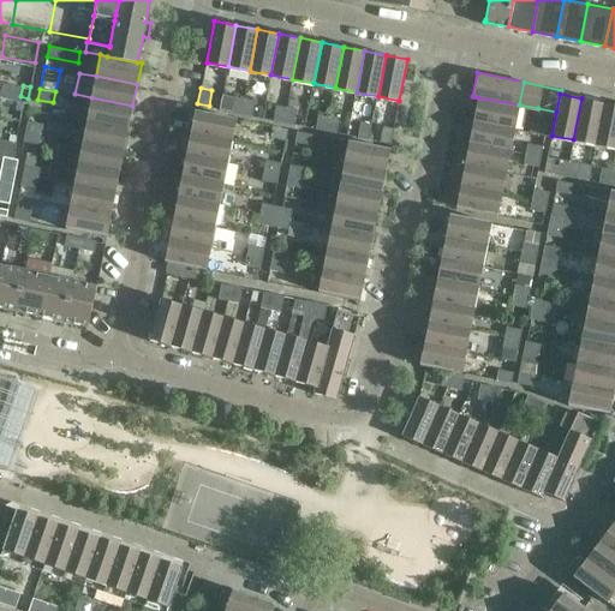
[(234,95),(231,109),(242,112),(244,96),(234,95)]
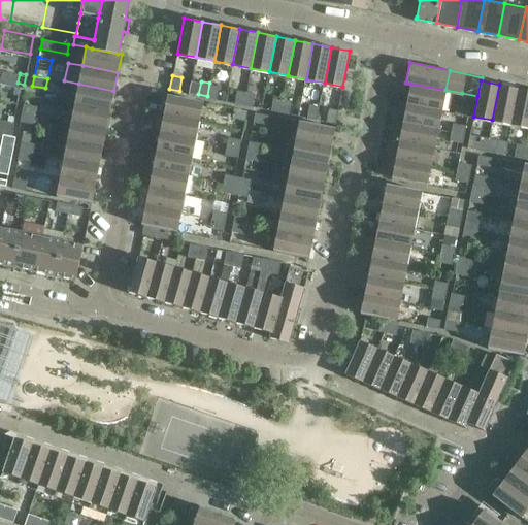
[(209,83),(207,96),(217,98),(219,85),(209,83)]
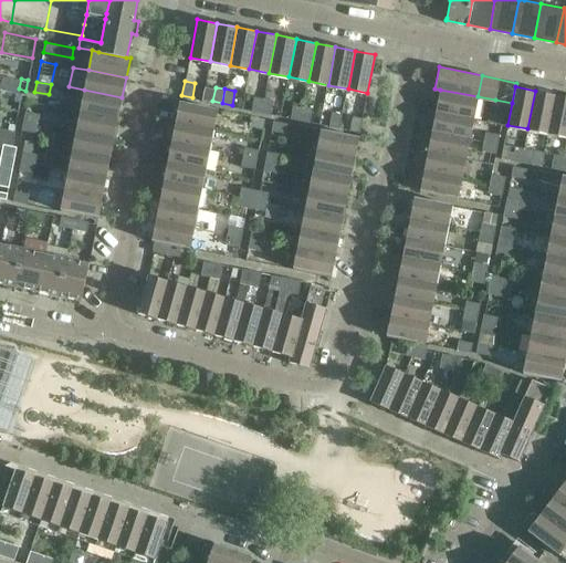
[(84,90),(80,110),(118,117),(122,97),(84,90)]
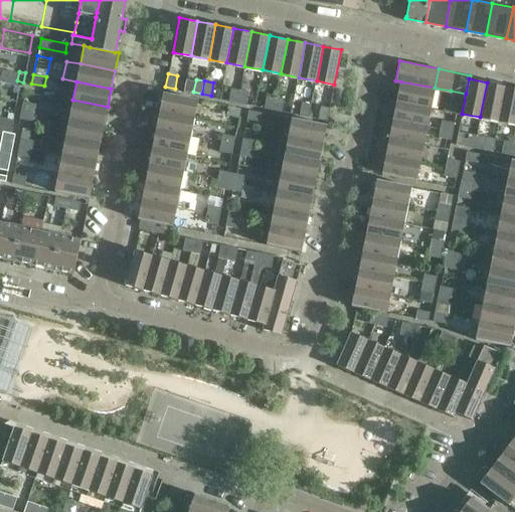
[(398,91),(396,100),(432,107),(435,88),(400,81),(398,91)]
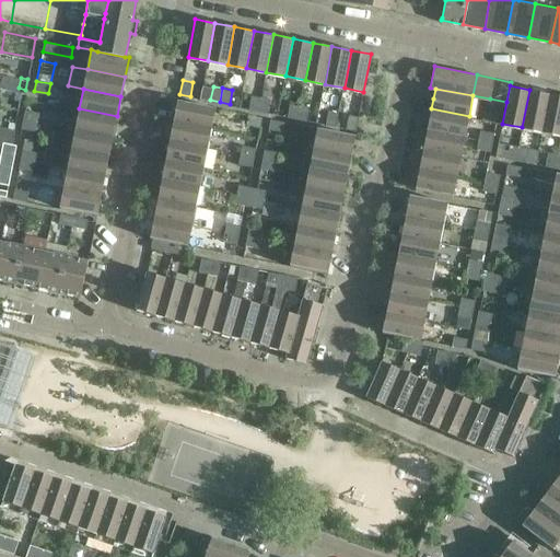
[(541,130),(549,93),(529,90),(522,127),(541,130)]
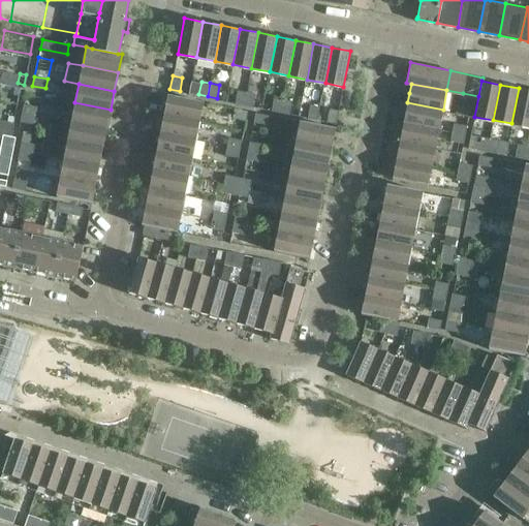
[(238,88),(235,101),(244,102),(246,90),(238,88)]
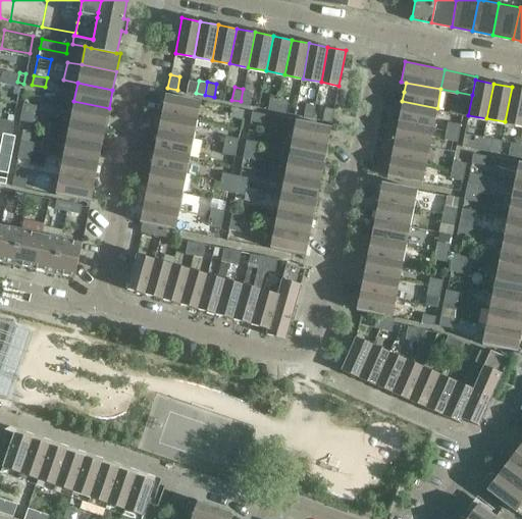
[(521,89),(512,87),(505,121),(521,124),(521,89)]
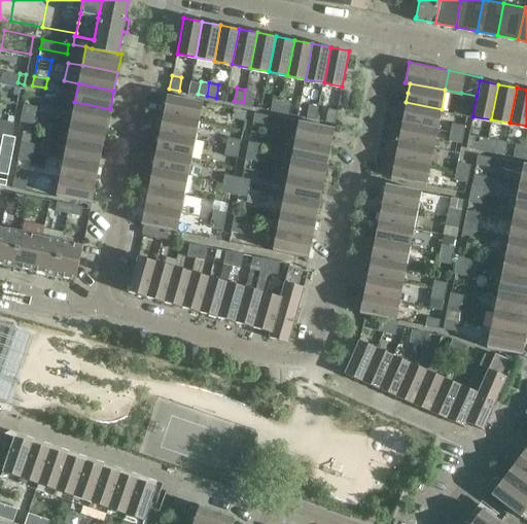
[(246,90),(243,102),(252,104),(254,92),(246,90)]
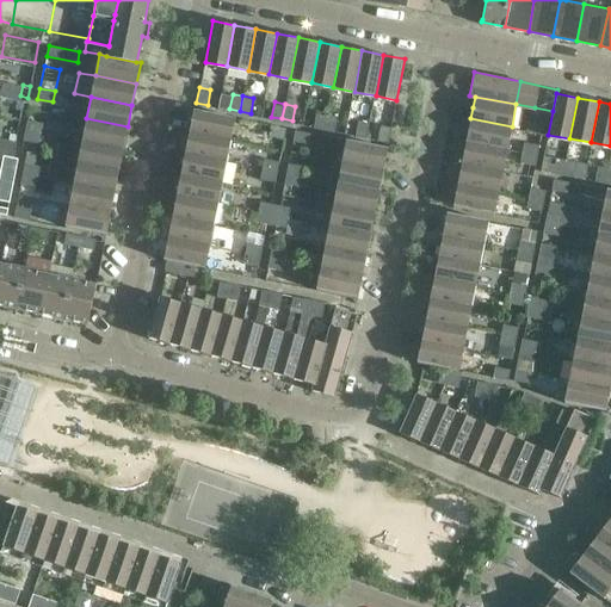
[(193,109),(190,130),(229,137),(234,116),(193,109)]
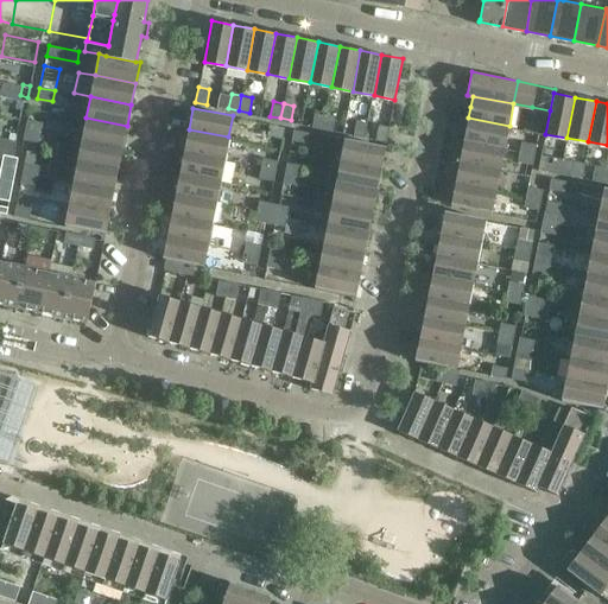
[(316,109),(312,125),(323,127),(325,112),(316,109)]
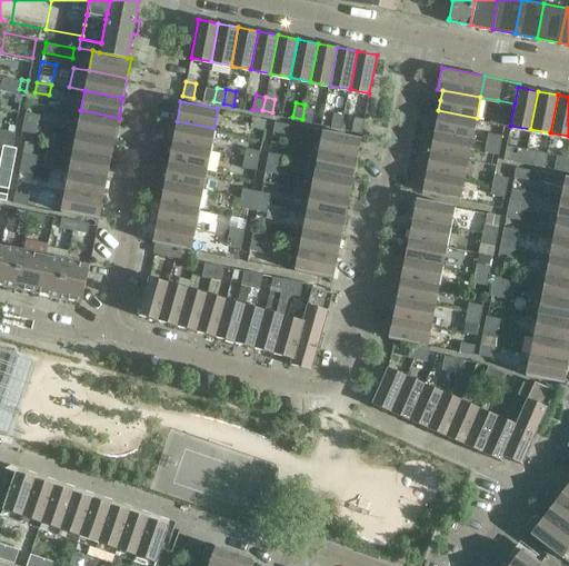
[(305,105),(302,119),(312,120),(315,107),(305,105)]
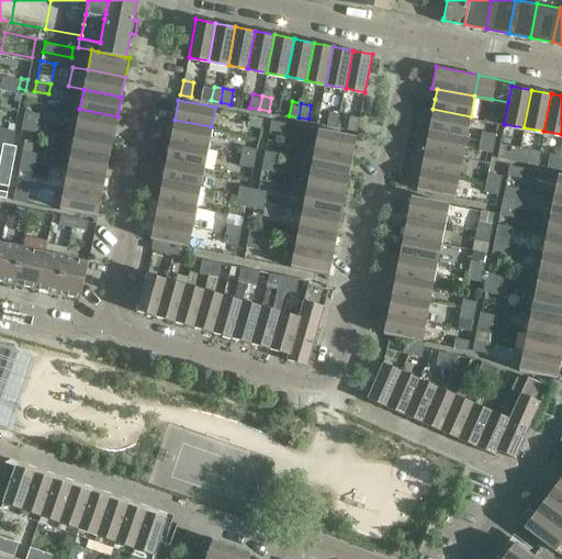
[(41,110),(26,108),(24,118),(38,120),(41,110)]
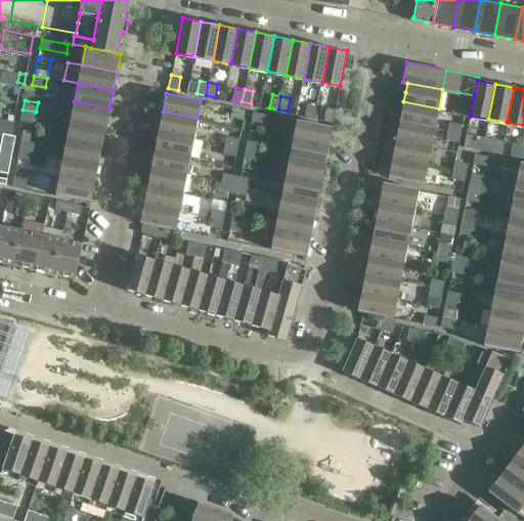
[(74,101),(71,120),(105,127),(110,109),(74,101)]
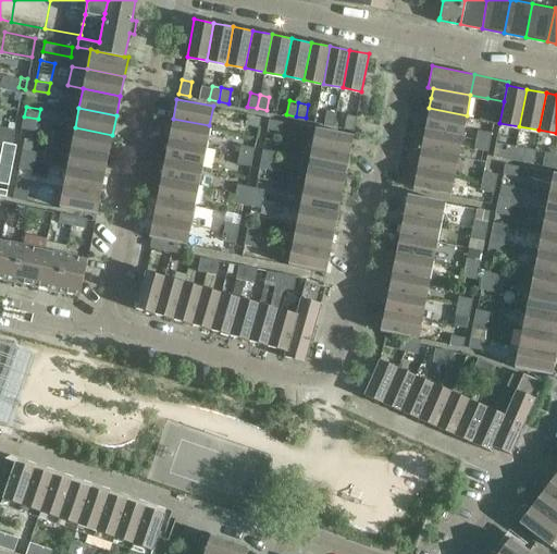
[(429,108),(424,127),(462,135),(467,115),(429,108)]
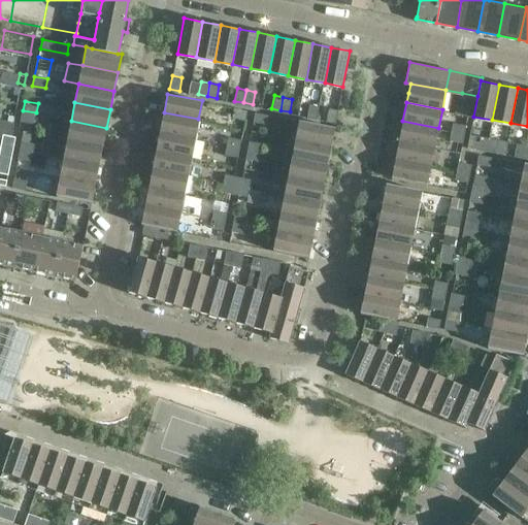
[(454,111),(466,115),(468,105),(455,102),(454,111)]
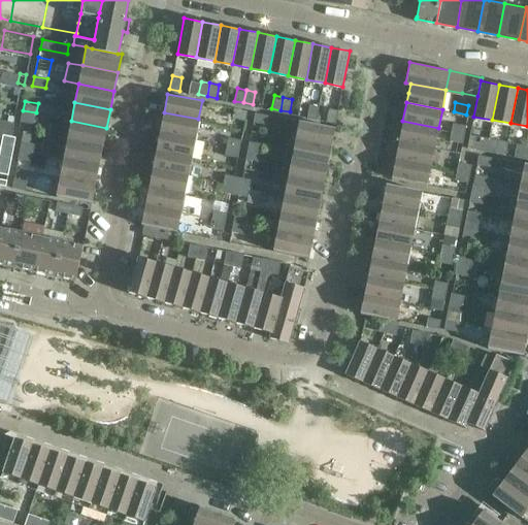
[(309,103),(307,116),(317,118),(319,104),(309,103)]
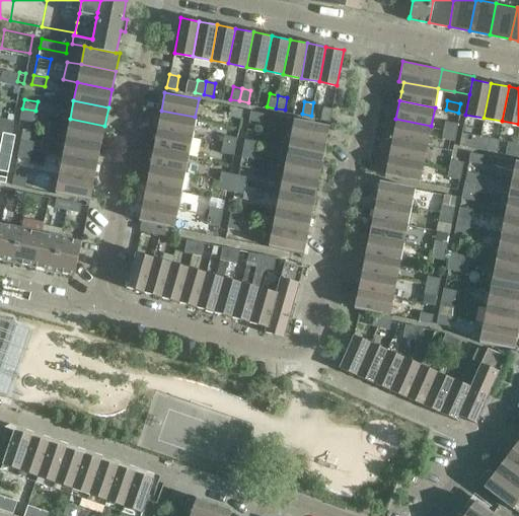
[(243,107),(230,104),(228,114),(241,117),(243,107)]
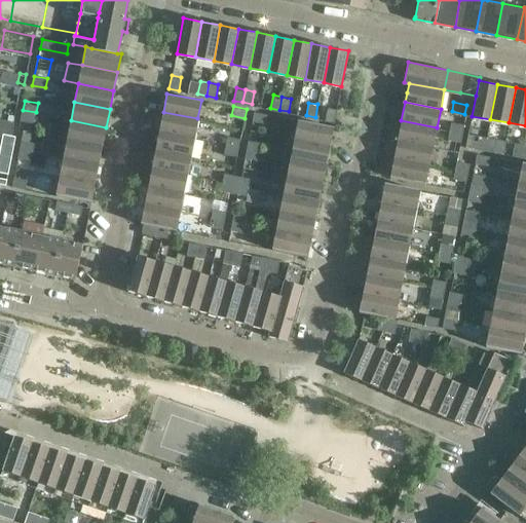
[(328,106),(325,119),(334,120),(337,108),(328,106)]
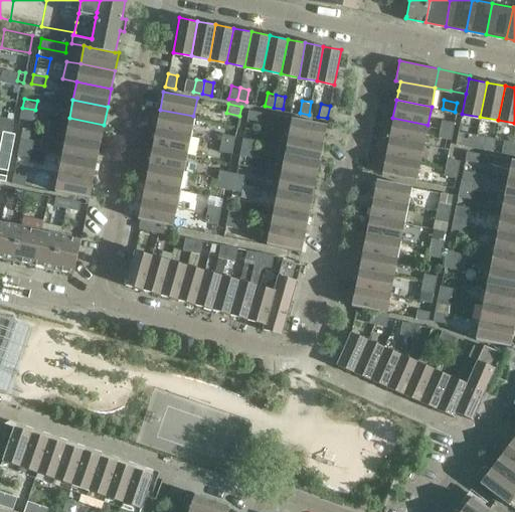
[(35,110),(22,108),(21,117),(33,119),(35,110)]
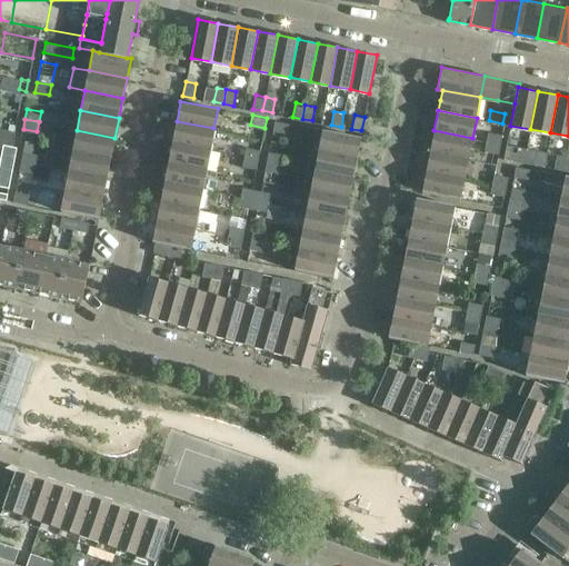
[(275,119),(272,129),(287,132),(289,122),(275,119)]
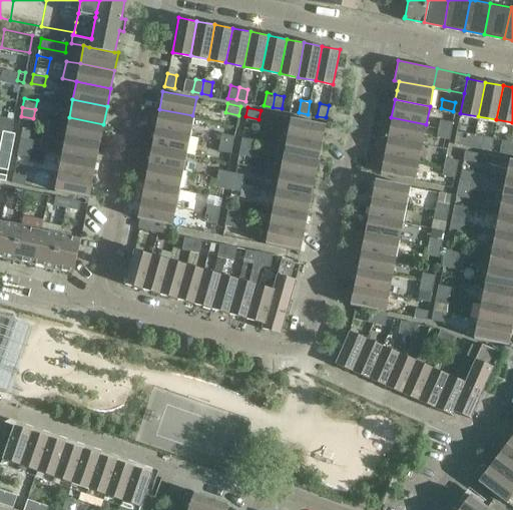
[(159,109),(155,126),(189,133),(192,115),(159,109)]
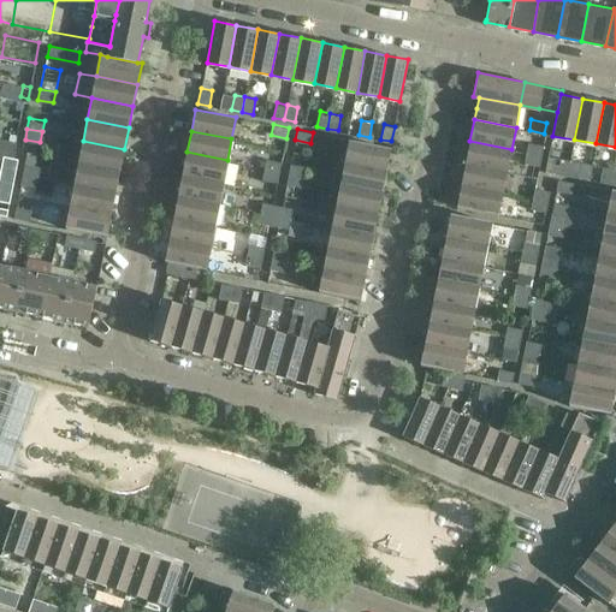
[(349,140),(344,162),(386,170),(390,148),(349,140)]
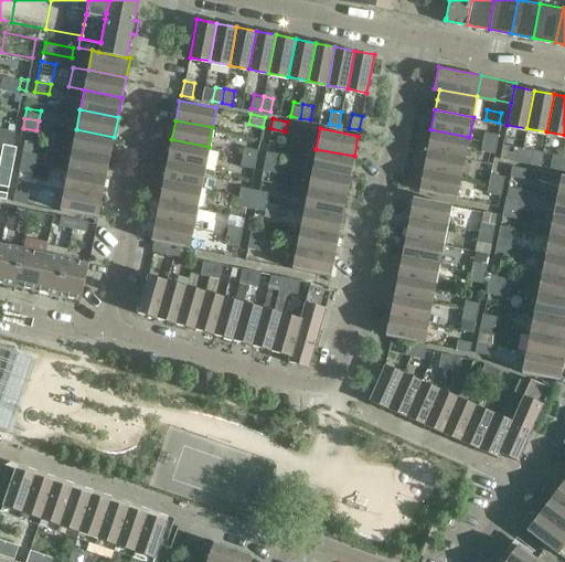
[(76,129),(72,149),(109,156),(114,137),(76,129)]
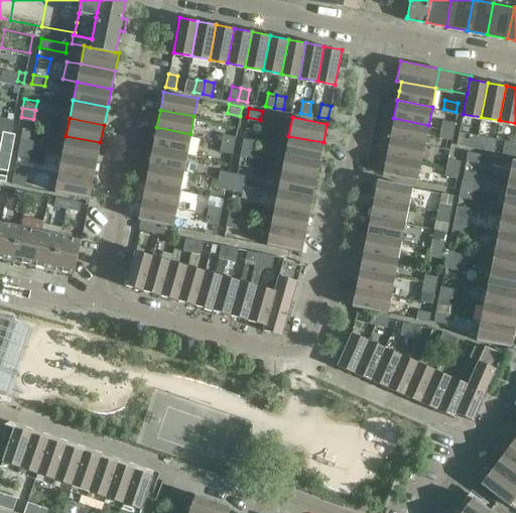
[(393,118),(390,136),(424,143),(428,125),(393,118)]
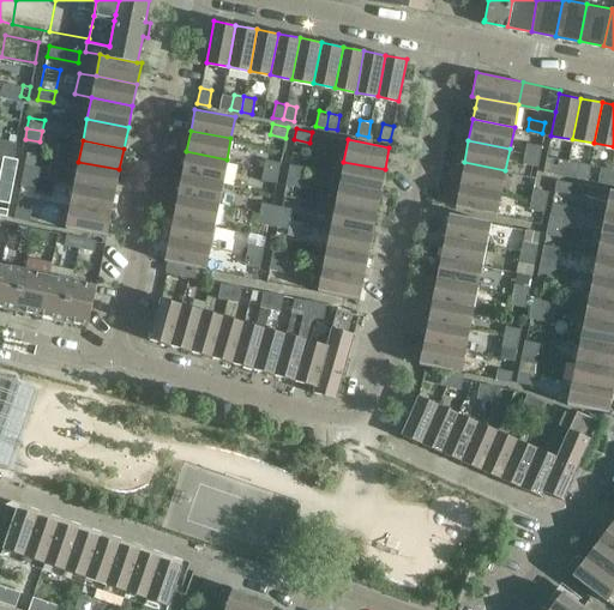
[(541,144),(525,140),(524,151),(539,153),(541,144)]
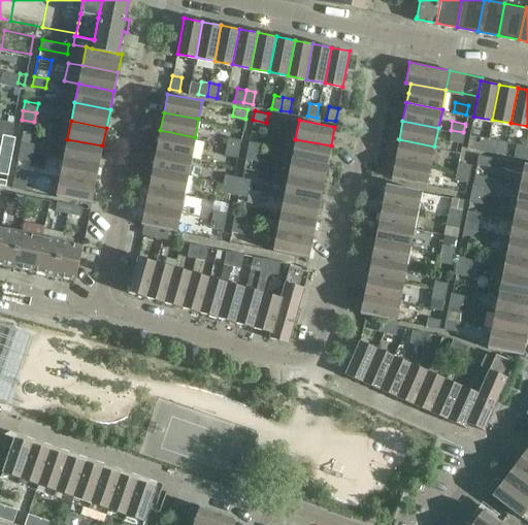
[(160,130),(156,149),(191,156),(195,137),(160,130)]
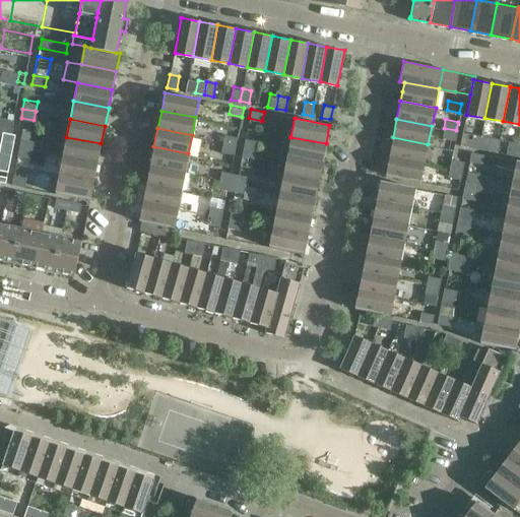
[(456,130),(444,128),(442,137),(455,139),(456,130)]
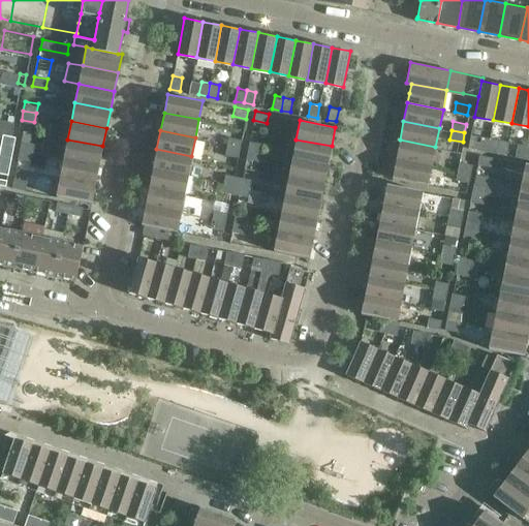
[(473,133),(470,146),(488,150),(491,136),(473,133)]
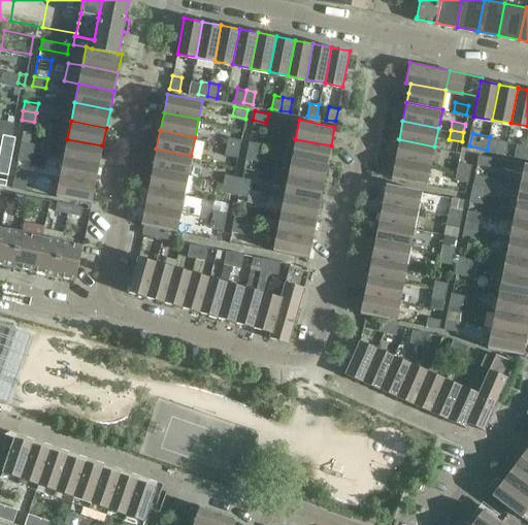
[(15,136),(3,134),(2,134),(0,142),(0,154),(11,157),(15,136)]
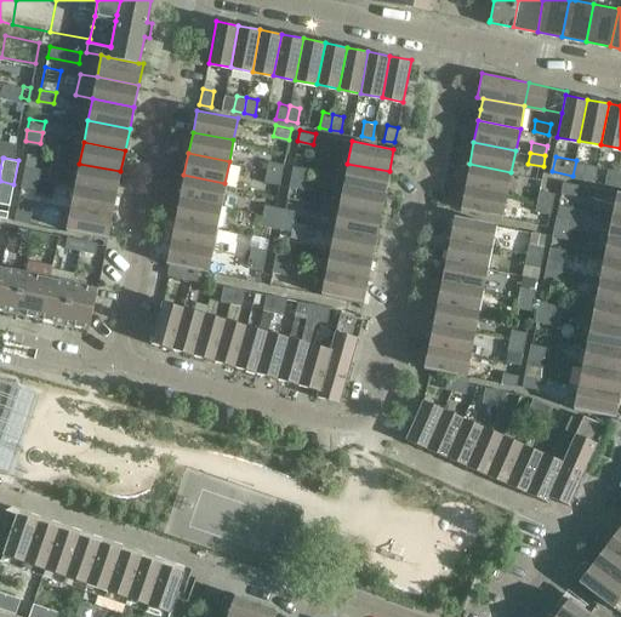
[(268,159),(267,169),(281,172),(284,161),(268,159)]
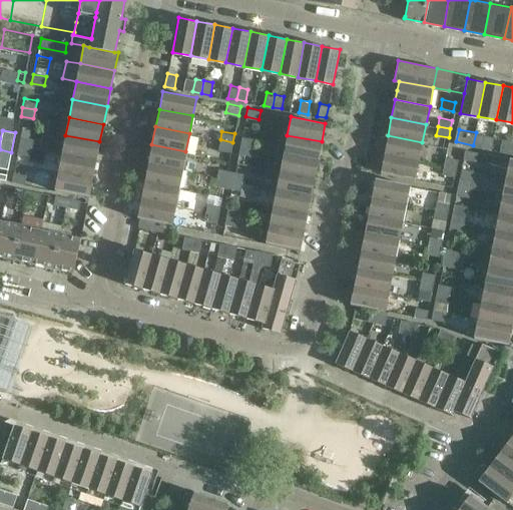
[(476,132),(473,145),(490,149),(492,136),(476,132)]
